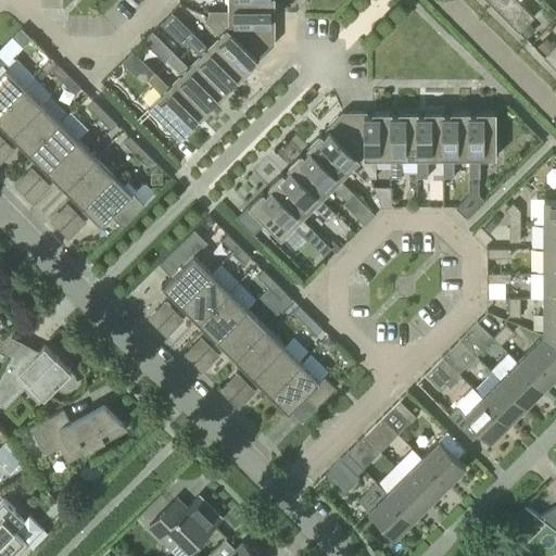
[(209,15),(275,43),(275,19),(272,19),(272,13),(275,13),(275,0),(228,0),(229,10),(209,10),(209,15)]
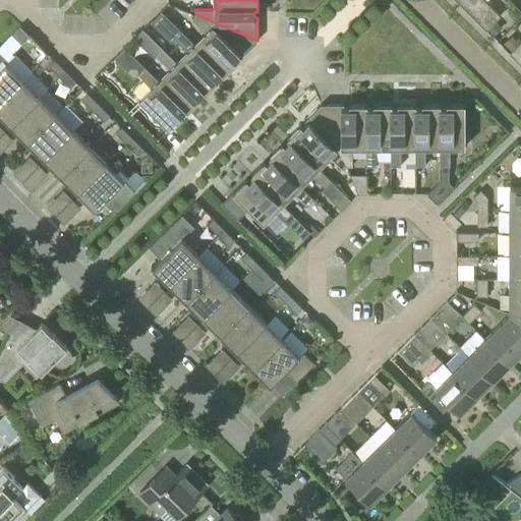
[(455,0),(485,30),(500,15),(484,0),(455,0)]
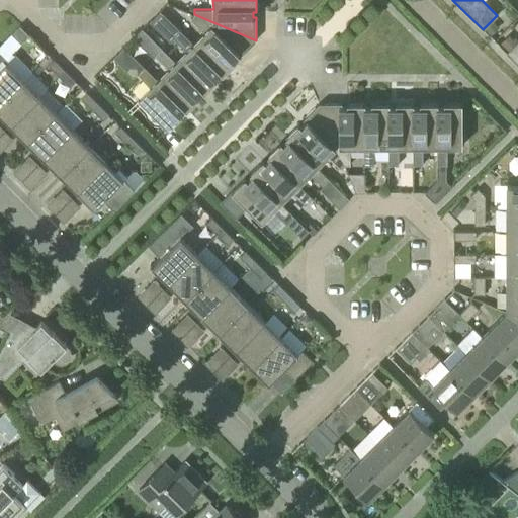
[(180,29),(160,10),(150,20),(169,40),(173,36),(180,29)]
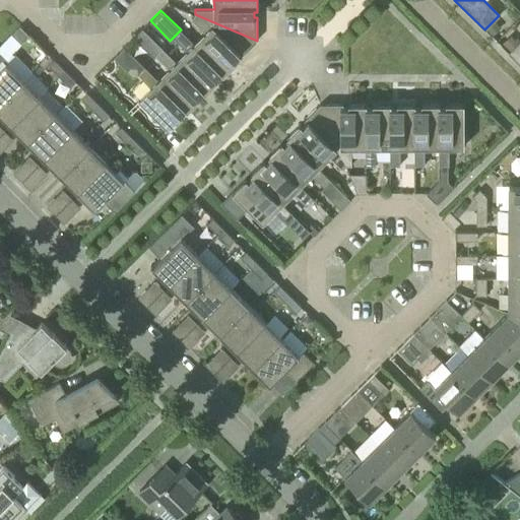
[(194,43),(224,73),(237,60),(235,58),(239,54),(241,56),(257,41),(195,14),(191,18),(205,31),(194,43)]
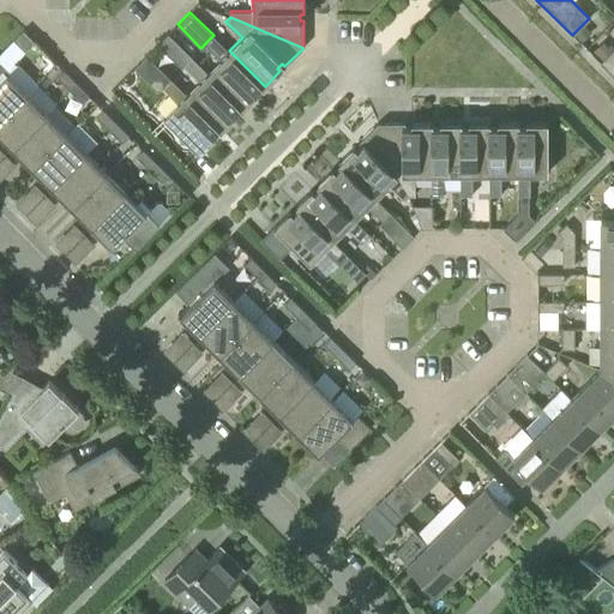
[(24,30),(23,30),(13,40),(25,52),(35,41),(24,30)]
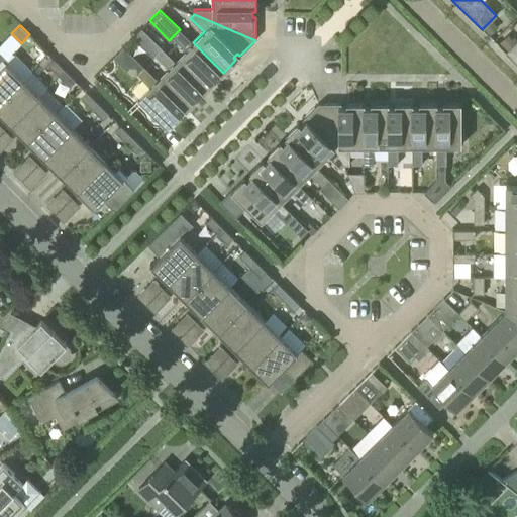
[(175,61),(205,91),(218,78),(215,76),(220,71),(222,74),(223,73),(193,42),(180,29),(173,36),(186,49),(175,61)]
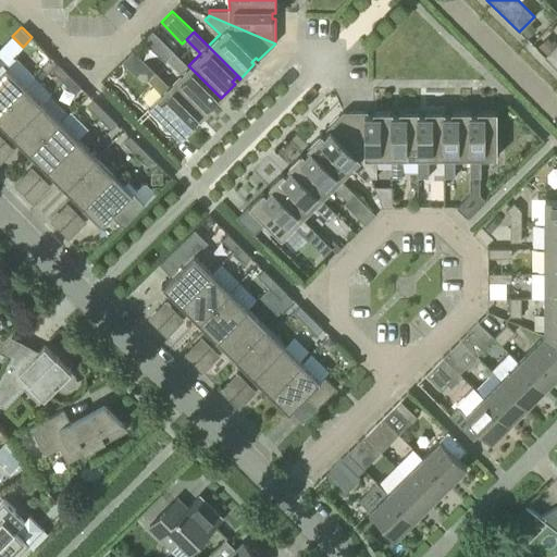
[(556,42),(545,56),(556,67),(556,42)]
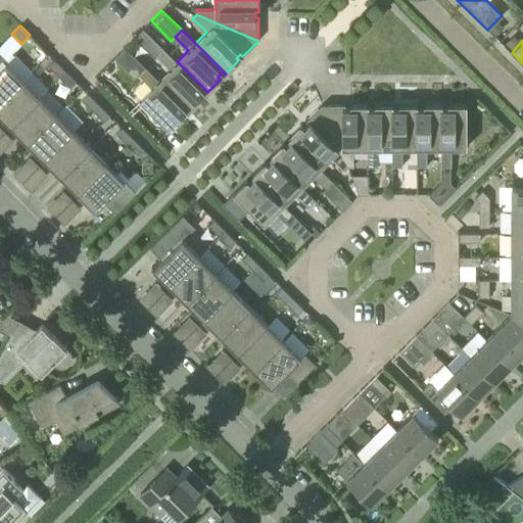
[(0,48),(0,102),(24,80),(6,62),(10,58),(0,48)]
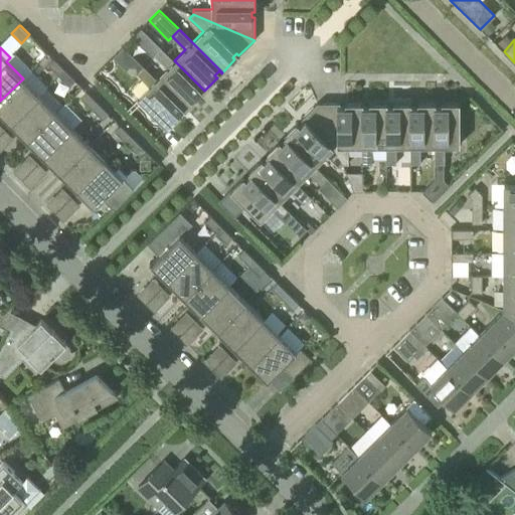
[(160,48),(154,54),(167,67),(156,78),(186,109),(199,96),(196,94),(201,89),(203,91),(204,91),(174,60),(161,47),(160,47),(160,48)]
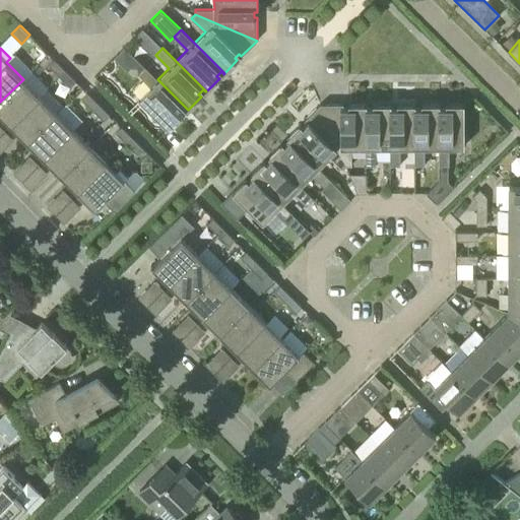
[(49,65),(59,76),(65,70),(54,60),(49,65)]
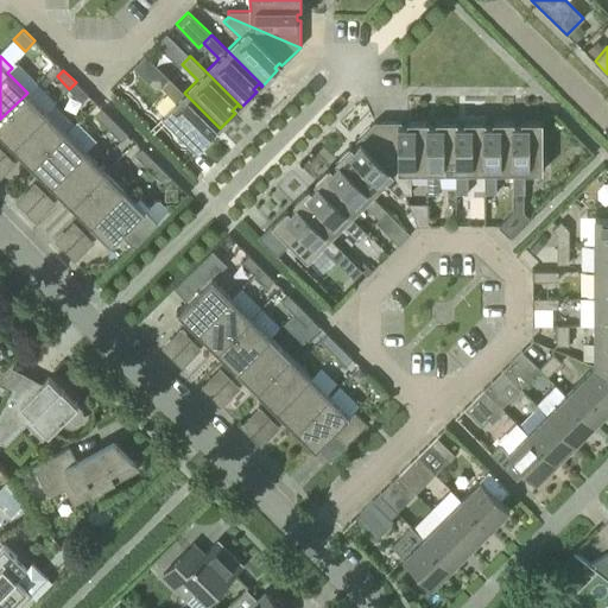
[(220,128),(184,93),(169,76),(168,77),(168,78),(160,86),(176,101),(163,114),(198,150),(214,134),(211,131),(216,126),(220,128)]
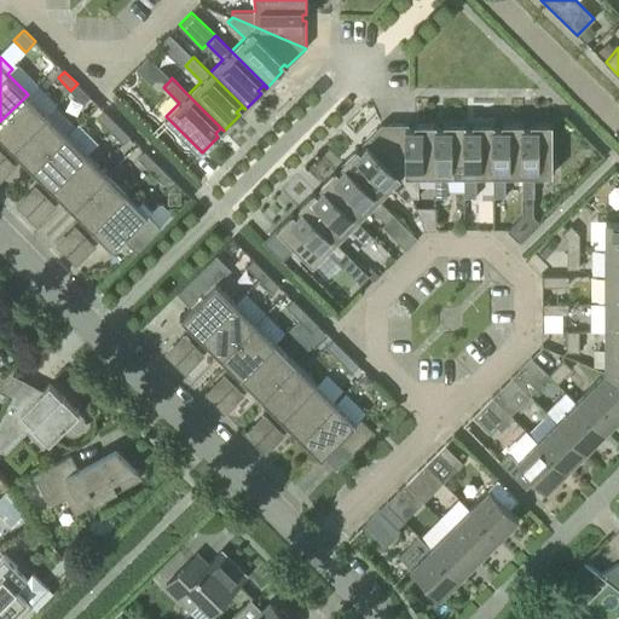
[(91,97),(77,84),(70,91),(84,104),(91,97)]
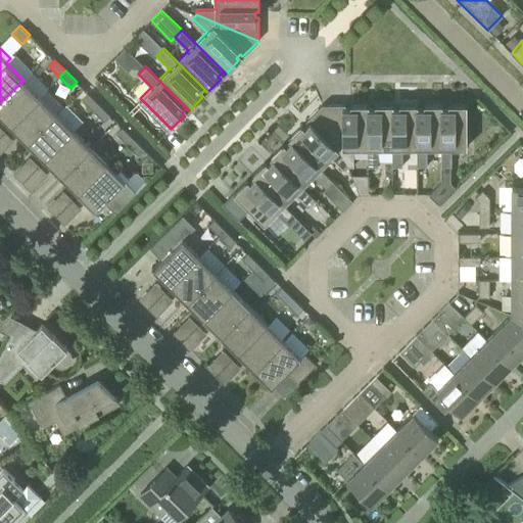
[(0,102),(0,114),(10,125),(11,126),(40,96),(24,80),(0,102)]
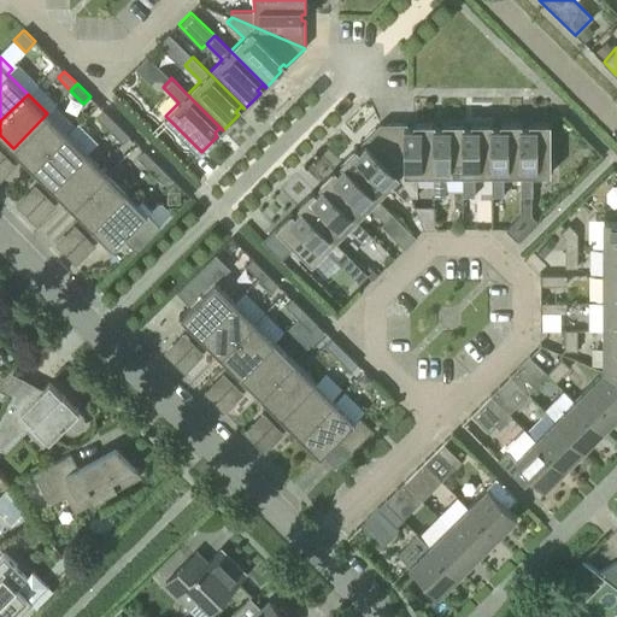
[(117,123),(104,111),(98,117),(110,130),(117,123)]
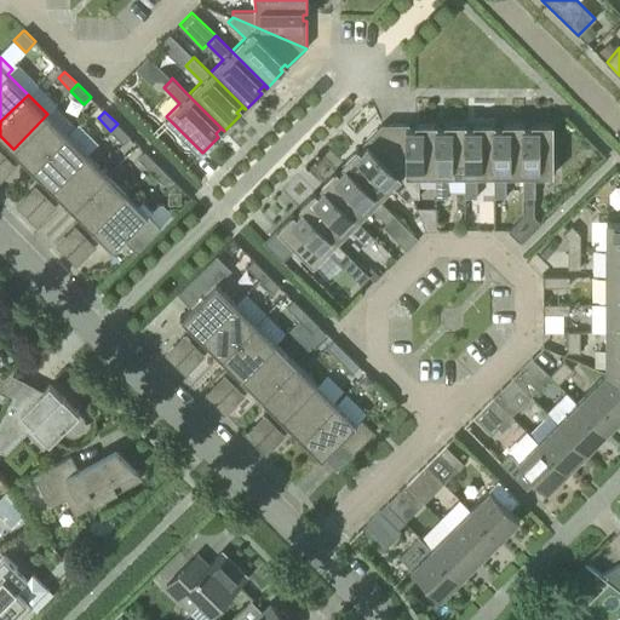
[(47,114),(13,149),(33,168),(68,135),(47,114)]
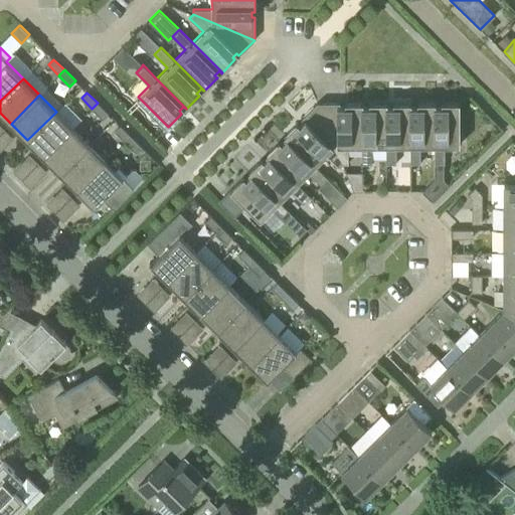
[(339,167),(343,164),(317,102),(302,118),(304,121),(300,125),(298,122),(285,135),(315,165),(326,154),(339,167)]
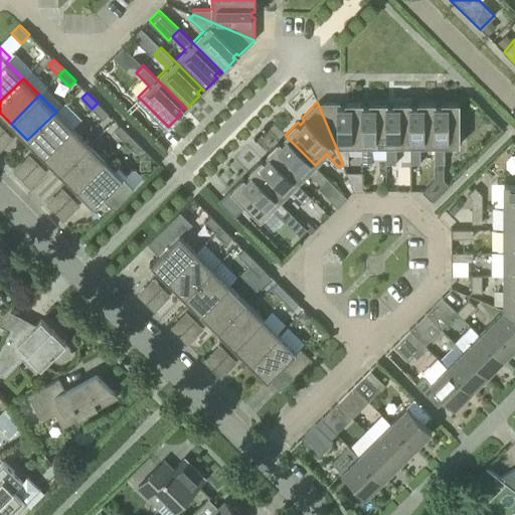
[(340,102),(317,102),(343,164),(348,164),(348,145),(362,145),(362,102),(345,102),(345,106),(340,106),(340,102)]
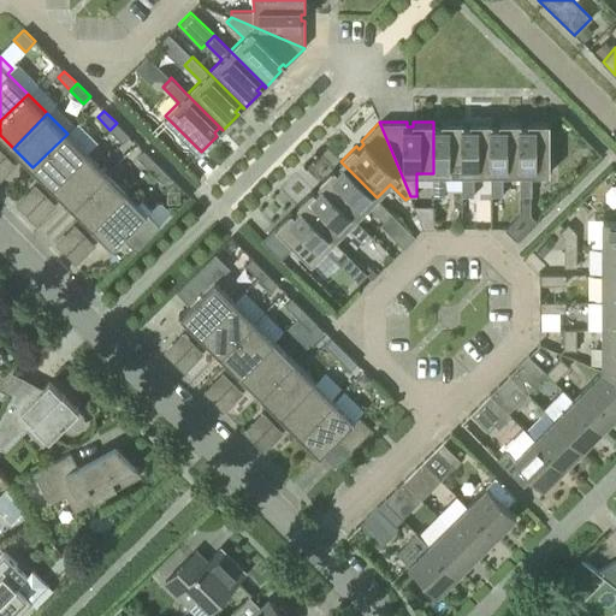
[(445,173),(462,173),(462,122),(442,122),(442,126),(434,126),(434,122),(433,122),(433,173),(433,196),(434,196),(445,195),(445,173)]
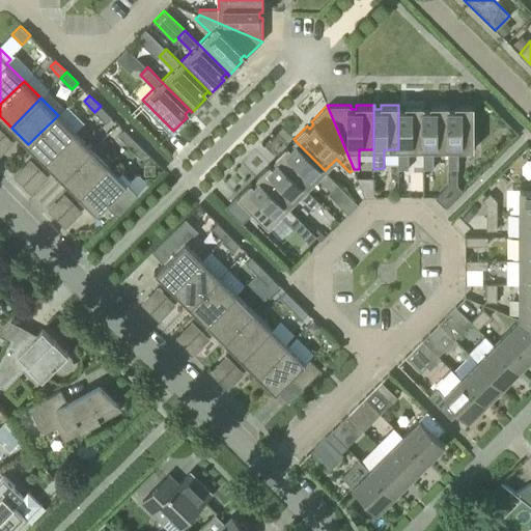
[(398,105),(398,149),(398,169),(399,169),(399,168),(409,168),(409,149),(423,149),(423,105),(406,105),(406,109),(399,109),(399,105),(398,105)]
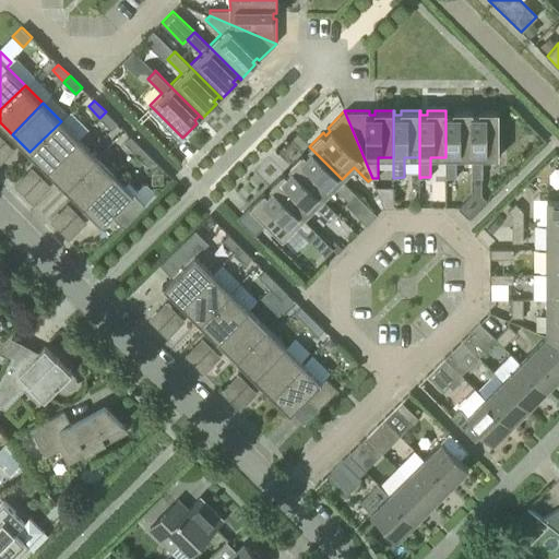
[(445,110),(445,157),(445,178),(447,178),(447,177),(456,177),(456,157),(472,157),(472,110),(453,110),(453,115),(447,115),(447,110),(445,110)]
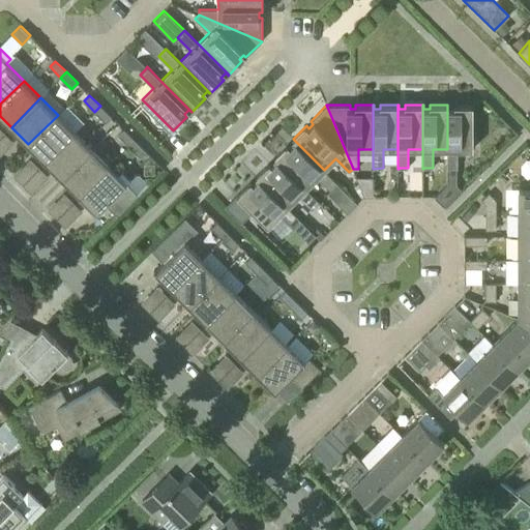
[(457,183),(457,168),(458,168),(458,149),(473,149),(473,105),(454,105),(454,109),(448,109),(448,105),(447,105),(447,149),(447,184),(435,197),(444,206),(462,188),(457,183)]
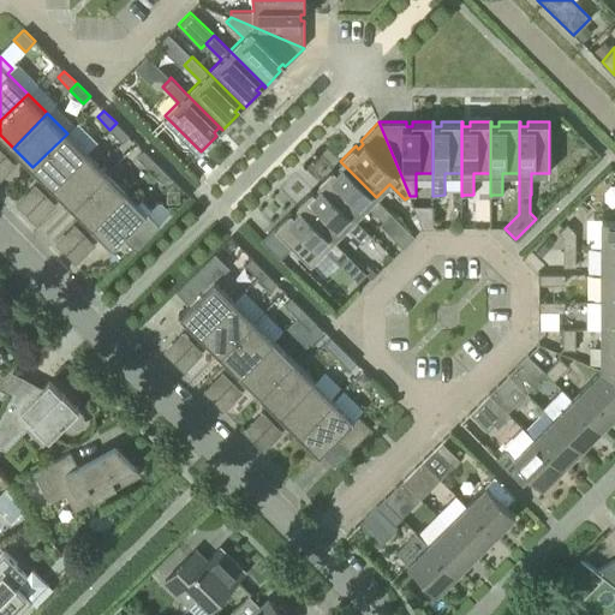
[(130,136),(117,123),(109,130),(123,143),(130,136)]
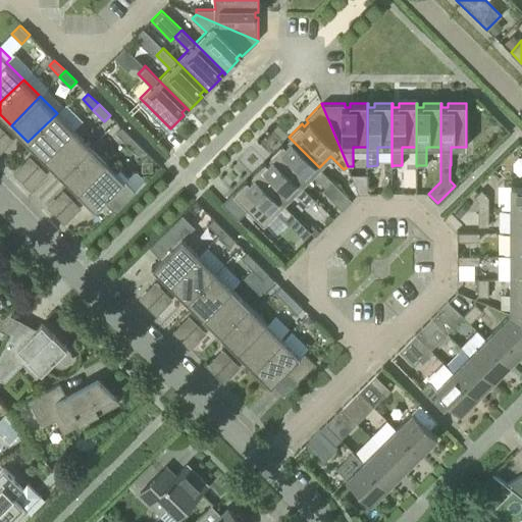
[(45,159),(73,129),(57,113),(28,142),(45,159)]
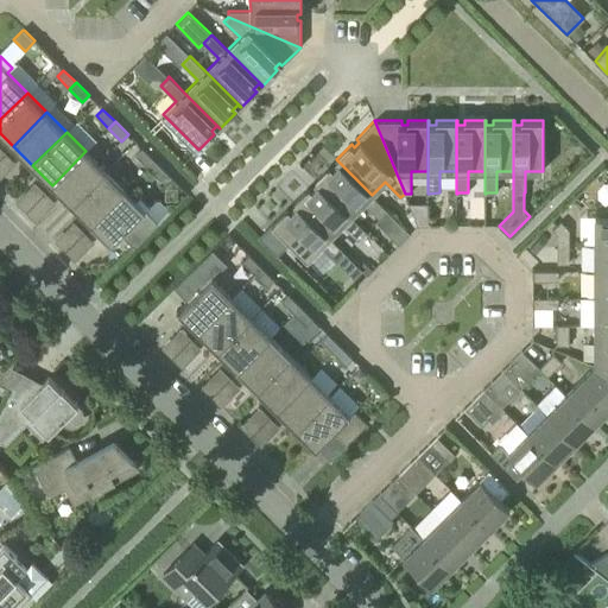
[(135,154),(147,168),(154,160),(141,149),(135,154)]
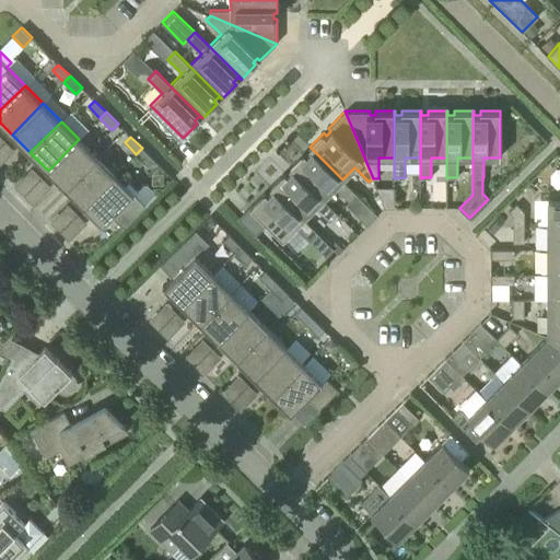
[(0,158),(10,149),(0,138),(0,158)]
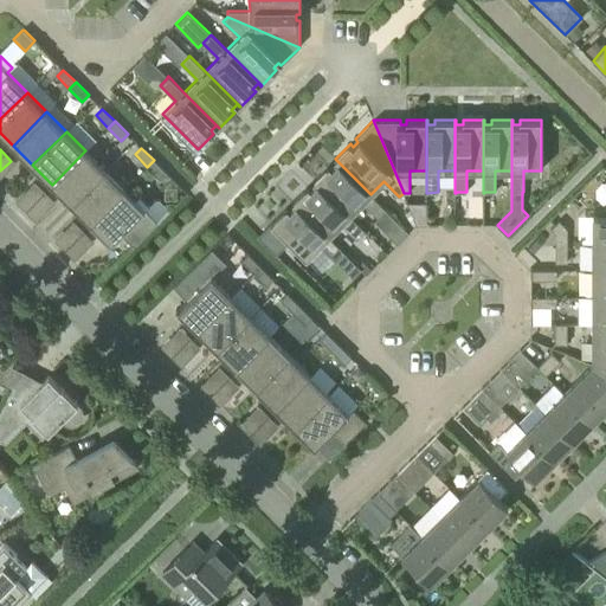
[(71,204),(105,171),(85,150),(52,185),(71,204)]
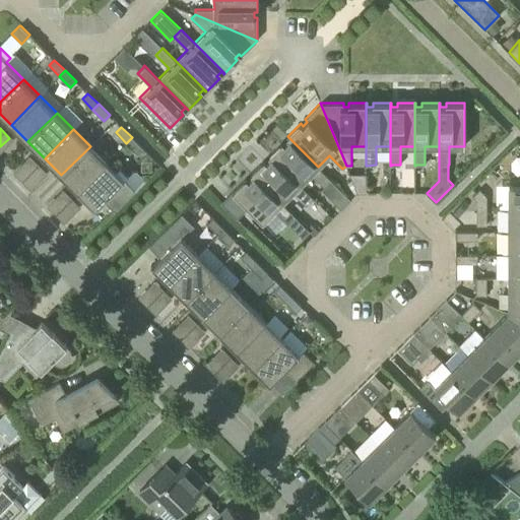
[(331,180),(318,167),(287,136),(286,137),(289,139),(284,144),(282,141),(269,154),(300,185),(311,174),(324,187),(330,181),(331,181),(331,180)]
